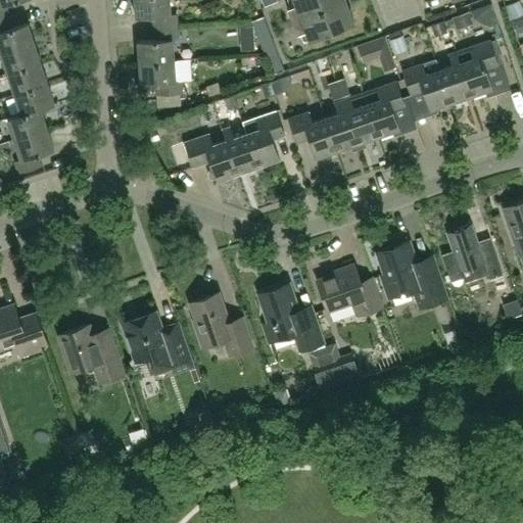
[(0,0),(0,3),(0,4),(0,17),(9,15),(5,3),(15,0),(0,0)]
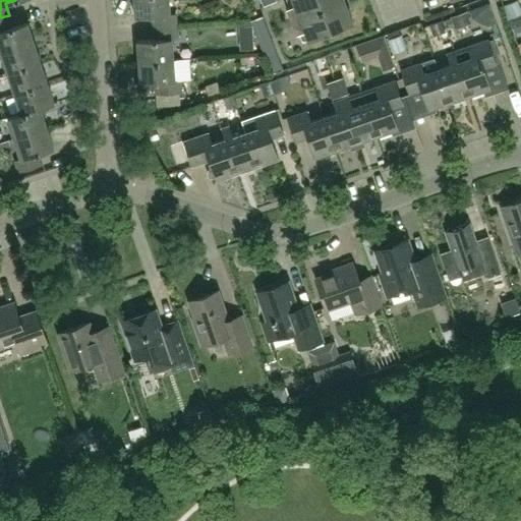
[(170,13),(168,0),(134,0),(135,16),(150,15),(151,27),(177,25),(176,13),(170,13)]
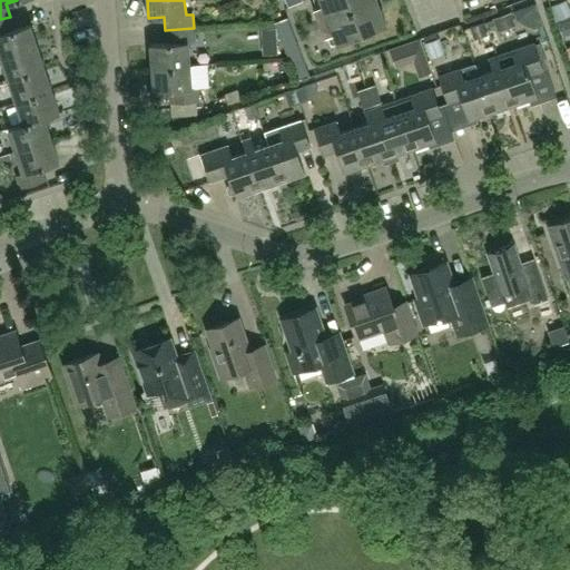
[(318,0),(321,5),(311,9),(316,22),(374,0),(318,0)]
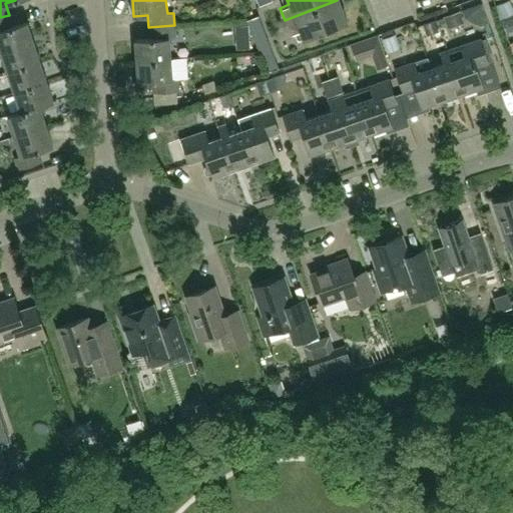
[(338,0),(337,0),(285,20),(290,33),(299,30),(302,39),(347,22),(338,0)]
